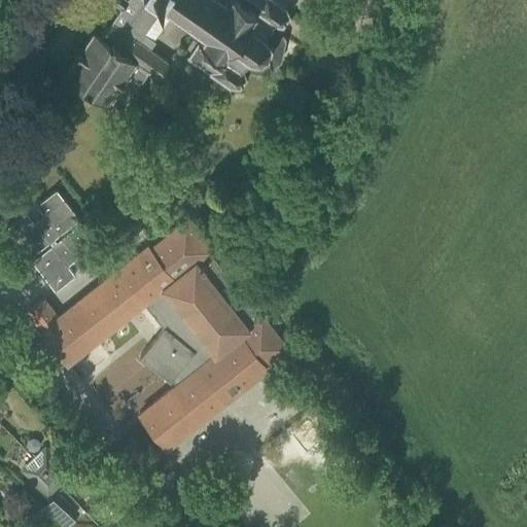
[(282,22),(289,13),(283,3),(278,0),(116,0),(114,4),(120,7),(110,22),(126,33),(147,47),(153,39),(142,32),(162,4),(202,32),(196,40),(191,37),(185,46),(190,49),(187,54),(227,82),(239,84),(249,70),(260,73),(280,60),(285,39),(279,21),(282,22)]
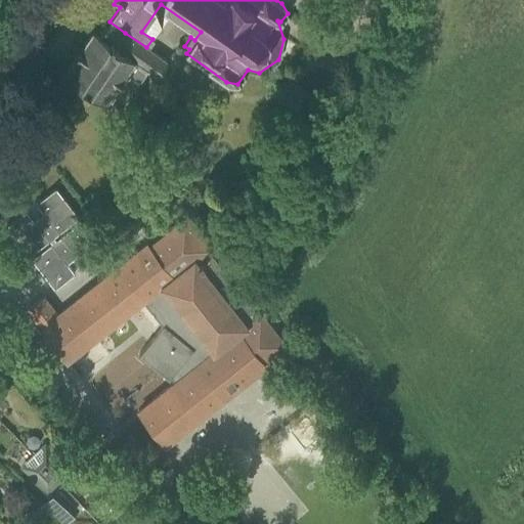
[(168,63),(146,47),(125,33),(110,22),(99,35),(93,31),(63,73),(80,85),(103,101),(102,102),(116,113),(146,71),(158,78),(168,63)]
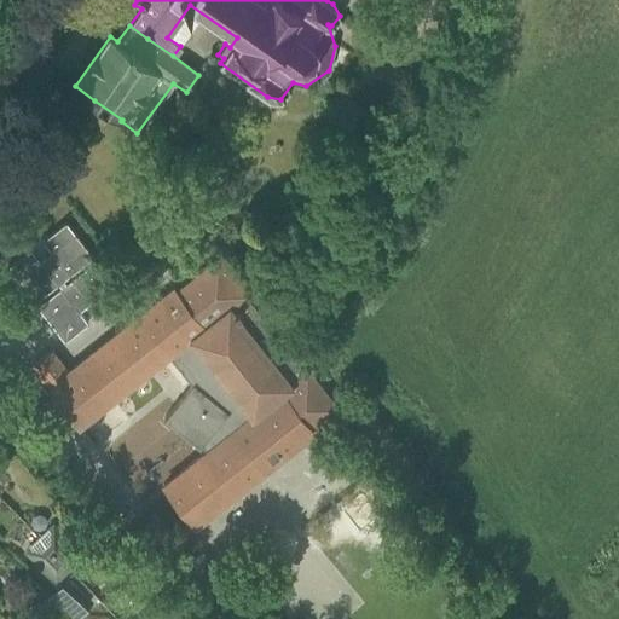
[(323,99),(335,90),(325,77),(314,87),(323,99)]
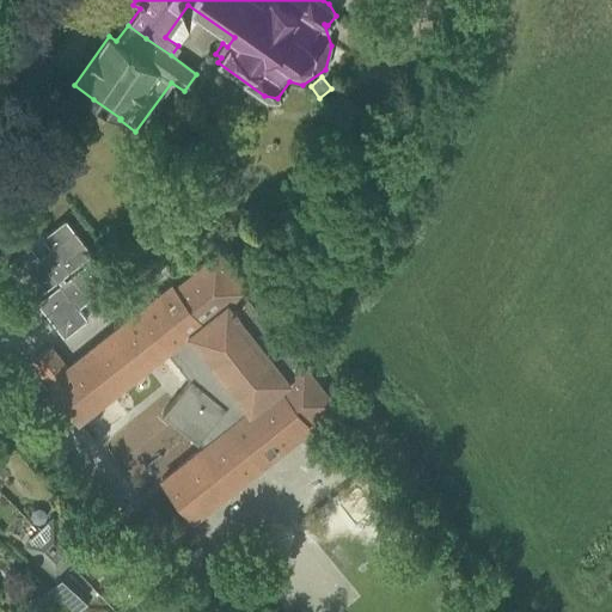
[(347,102),(332,123),(347,133),(362,111),(347,102)]
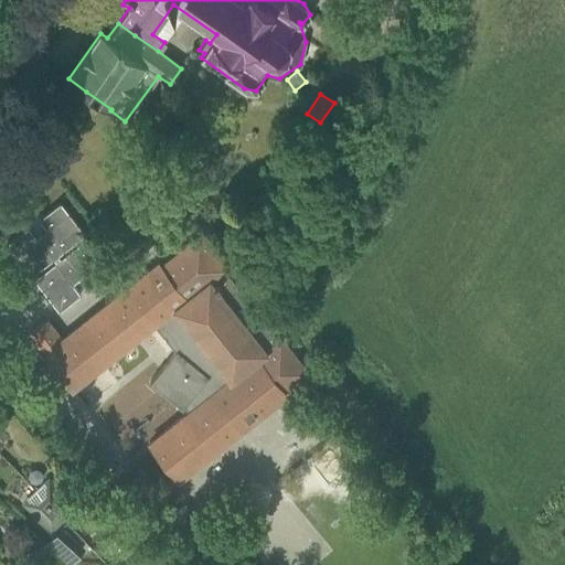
[(28,226),(6,243),(31,276),(53,258),(55,262),(33,279),(59,311),(80,295),(72,284),(82,276),(91,286),(113,269),(109,266),(87,237),(60,258),(56,256),(85,234),(60,202),(39,219),(46,230),(36,237),(28,226)]
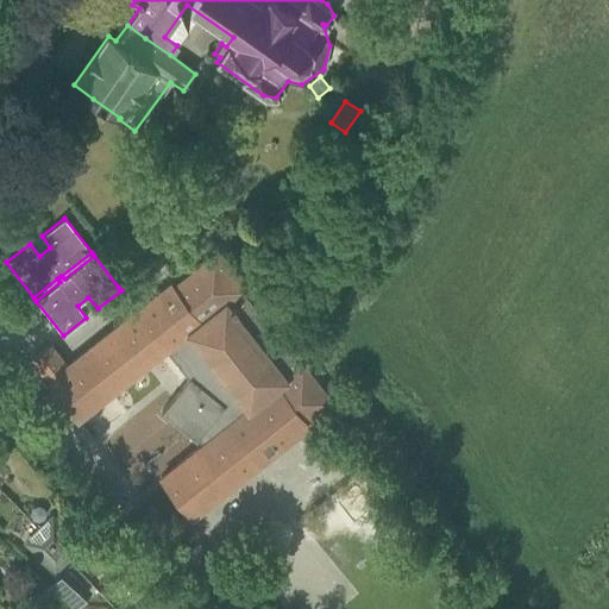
[(240,289),(228,274),(213,255),(171,287),(169,283),(61,370),(55,363),(61,359),(49,345),(31,359),(49,380),(46,382),(76,419),(164,349),(187,377),(159,410),(194,439),(196,438),(201,444),(159,477),(192,516),(308,424),(305,419),(328,400),(302,365),(300,366),(239,290),(240,289)]
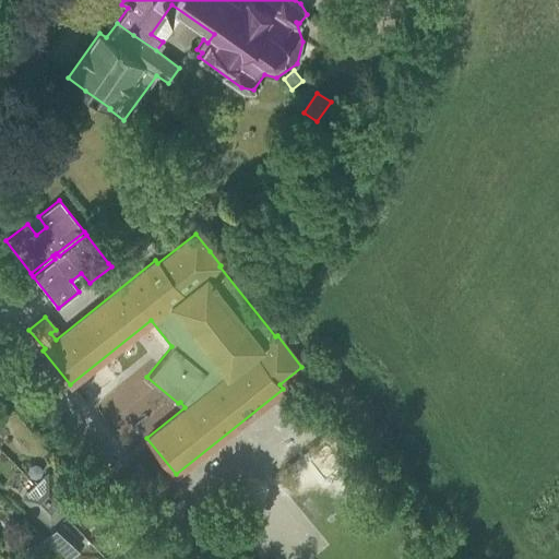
[(135,234),(120,247),(131,260),(146,248),(135,234)]
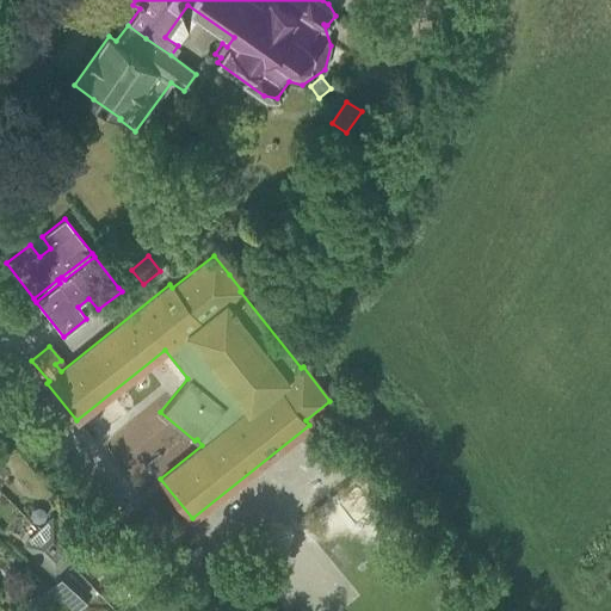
[(84,548),(53,516),(37,531),(68,562),(84,548)]
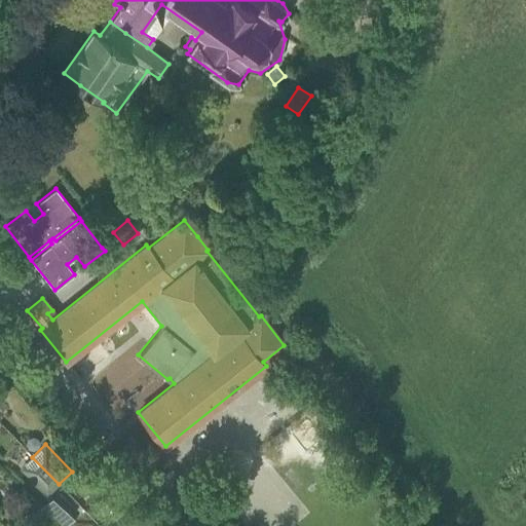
[(59,484),(32,457),(21,467),(46,495),(59,484)]
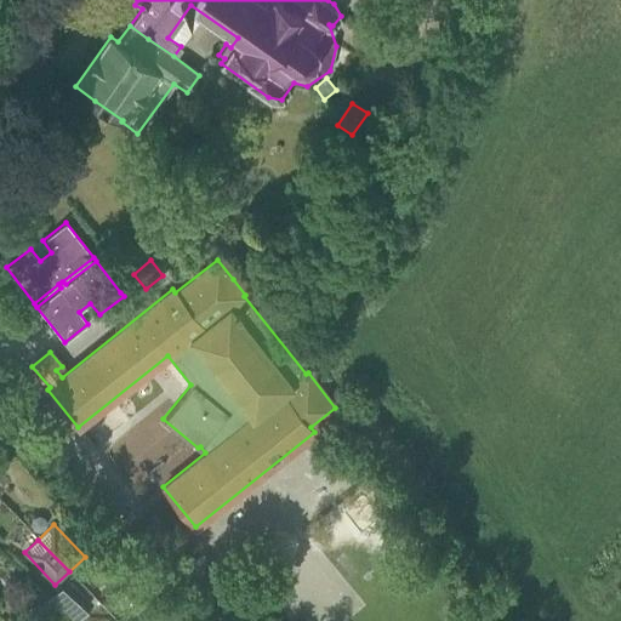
[(67,579),(50,597),(74,619),(77,620),(78,620),(93,603),(67,579)]
